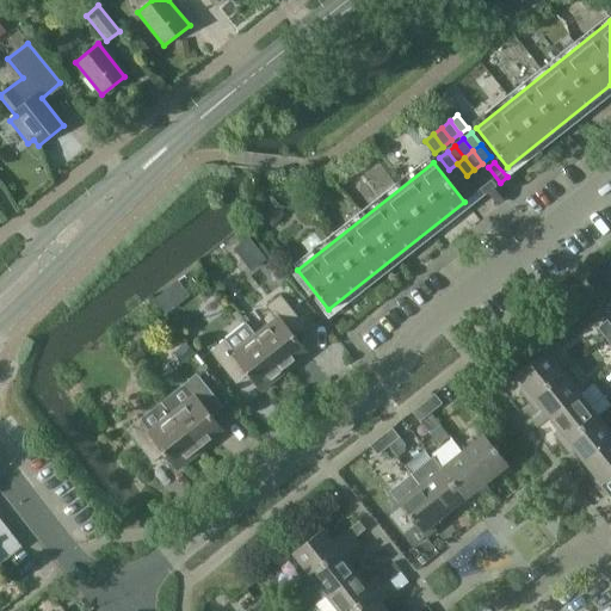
[(458,181),(467,176),(457,164),(449,170),(458,181)]
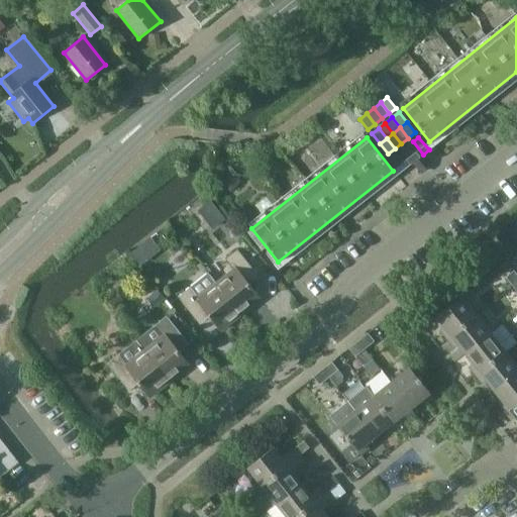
[(407,145),(418,159),(423,154),(413,141),(407,145)]
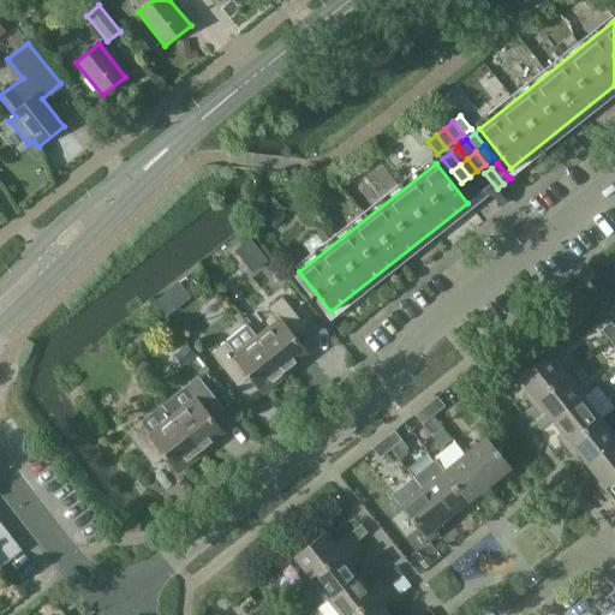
[(484,173),(478,178),(490,193),(497,189),(484,173)]
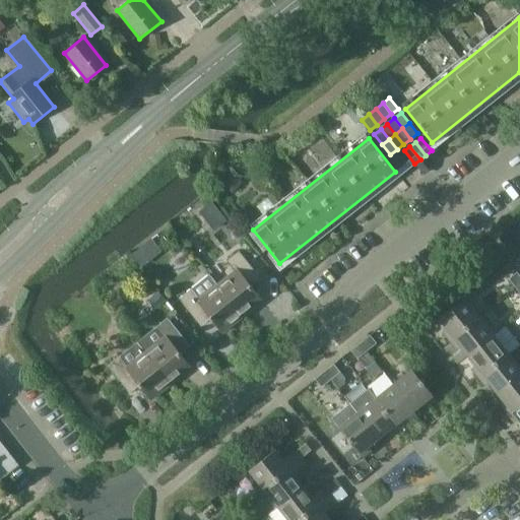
[(414,164),(404,150),(398,155),(409,169),(414,164)]
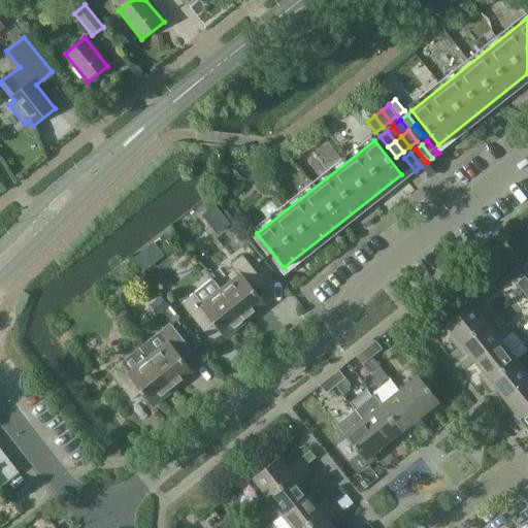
[(409,175),(416,171),(404,158),(399,162),(409,175)]
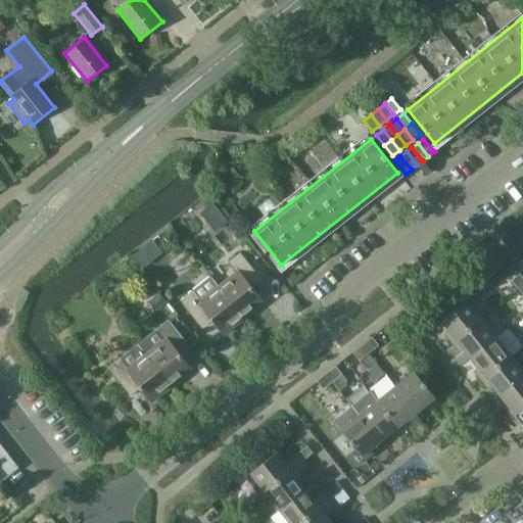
[(152,241),(132,256),(141,270),(161,253),(152,241)]
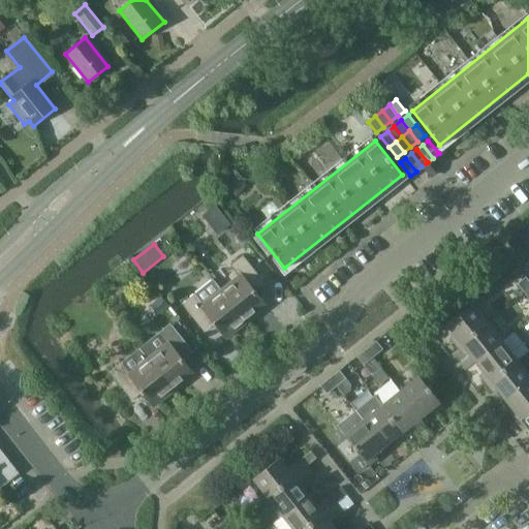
[(230,266),(238,275),(221,289),(213,279),(212,280),(246,322),(268,306),(255,290),(265,283),(243,255),(230,266)]
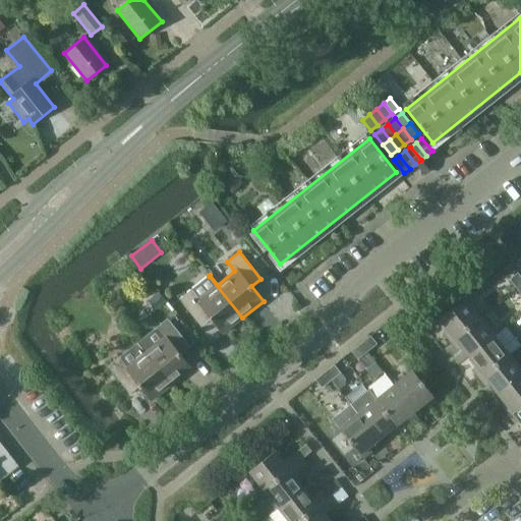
[(520,277),(517,273),(509,280),(517,289),(520,285),(520,277)]
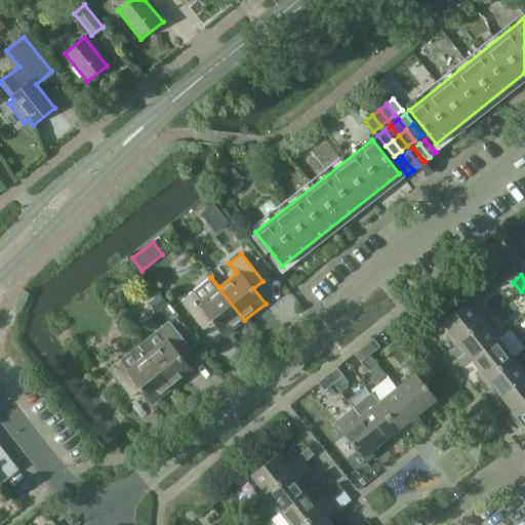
[(224,336),(244,320),(210,278),(180,301),(202,329),(211,322),(224,336)]
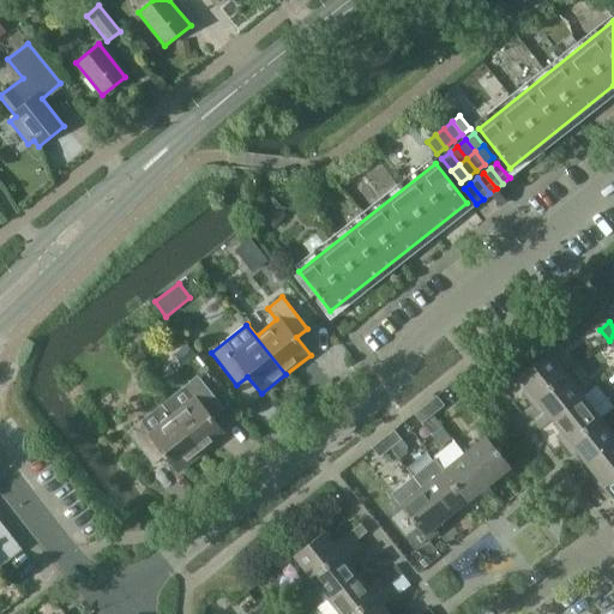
[(188,343),(173,354),(182,366),(197,355),(188,343)]
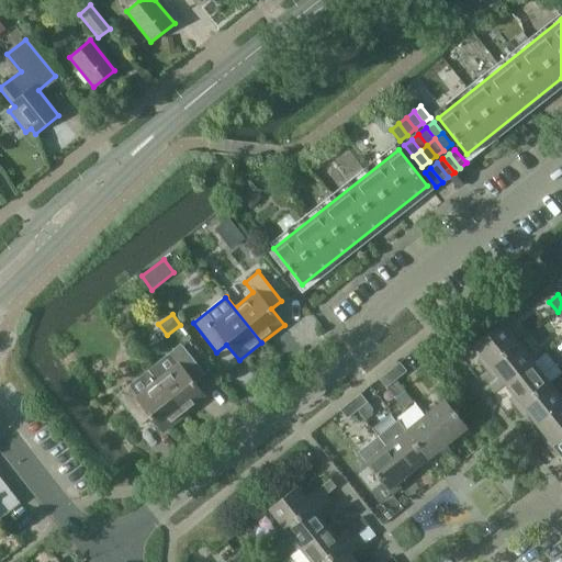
[(503,323),(474,346),(483,357),(479,360),(486,369),(518,343),(503,323)]
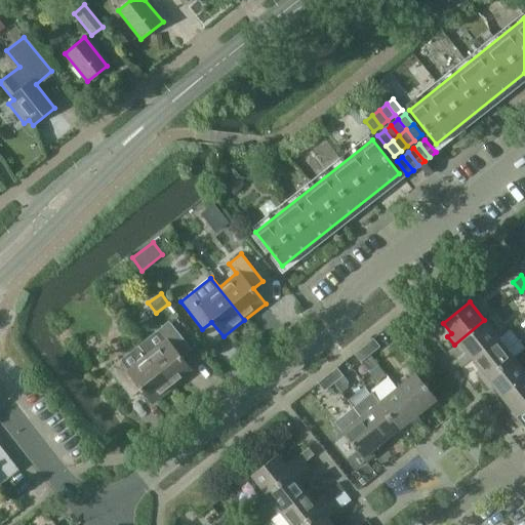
[(499,338),(484,320),(454,345),(459,352),(463,349),(473,360),(499,338)]
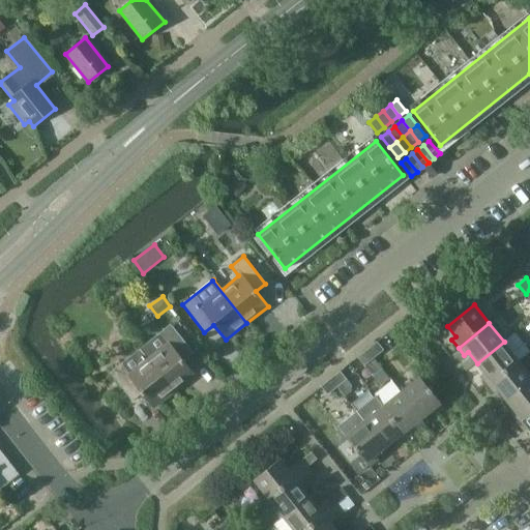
[(171,324),(157,334),(140,349),(174,391),(196,375),(183,359),(193,352),(171,324)]
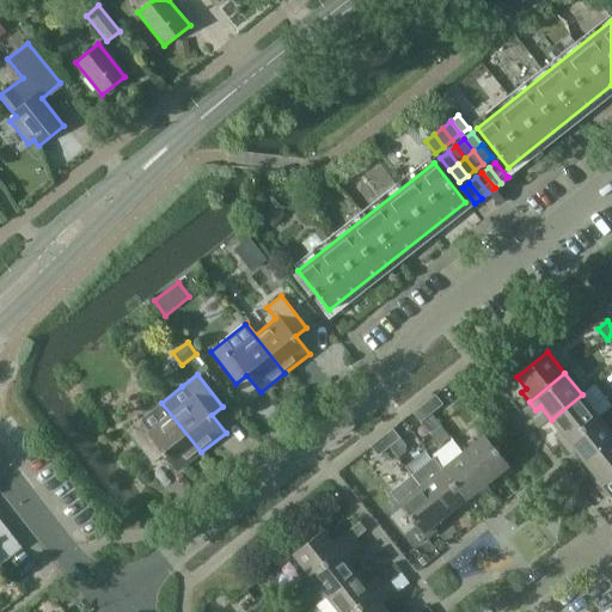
[(444,404),(435,395),(424,403),(432,412),(444,404)]
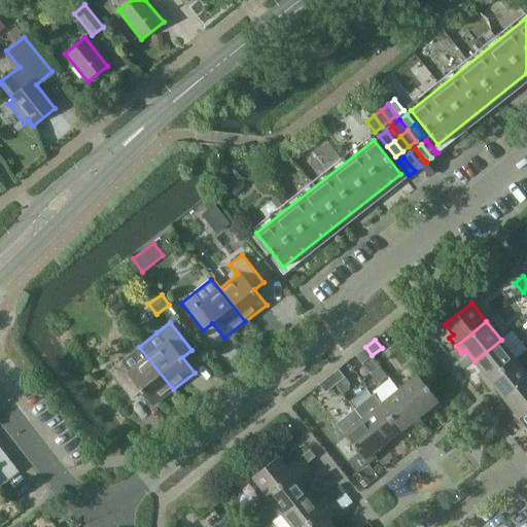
[(501,340),(475,361),(483,372),(479,375),(485,383),(516,358),(501,340)]
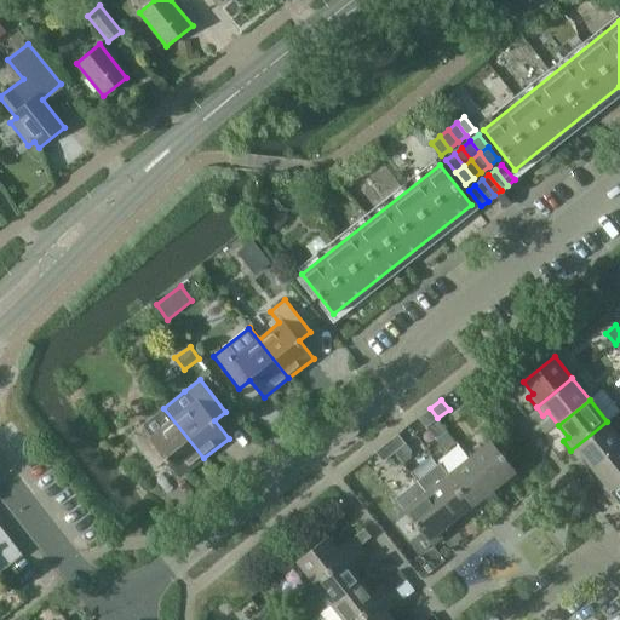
[(178,477),(204,458),(164,408),(128,436),(154,469),(165,460),(178,477)]
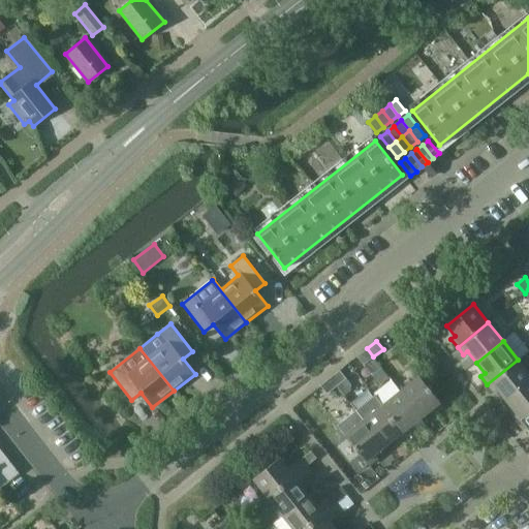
[(367,348),(356,356),(364,365),(373,356),(367,348)]
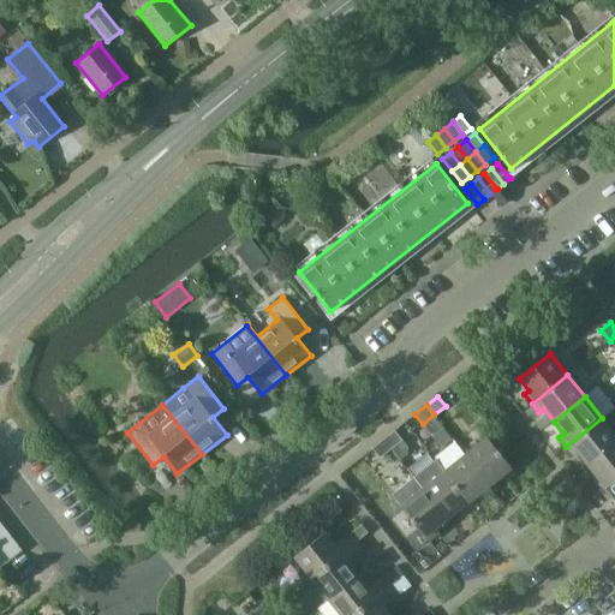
[(614,435),(602,418),(566,447),(573,455),(578,452),(587,464),(614,441),(614,435)]
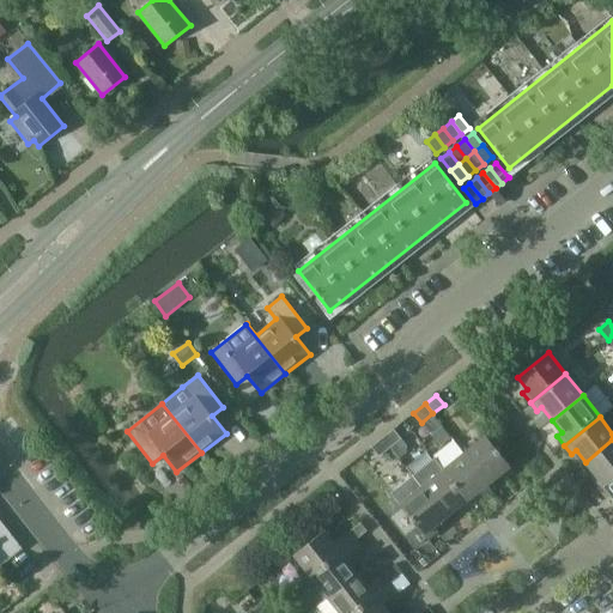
[(442,426),(430,436),(438,447),(450,437),(442,426)]
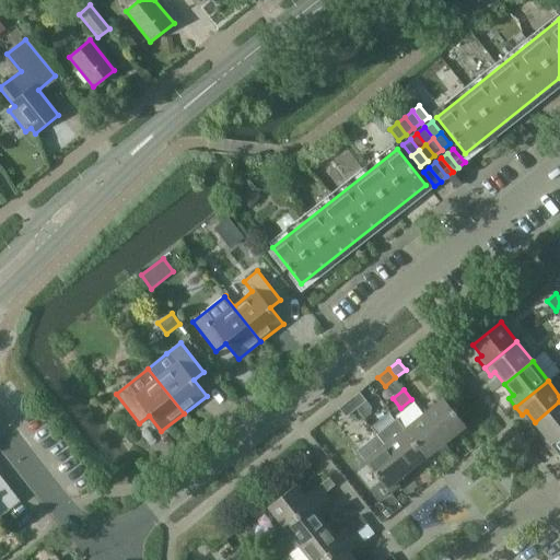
[(366,400),(359,392),(349,400),(356,409),(366,400)]
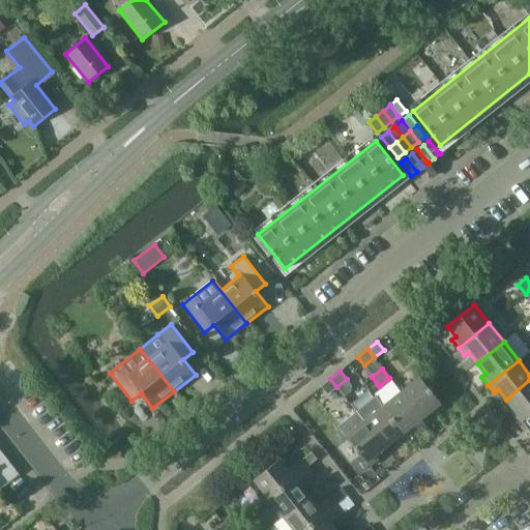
[(444,407),(419,376),(400,390),(421,418),(432,410),(436,414),(444,407)]
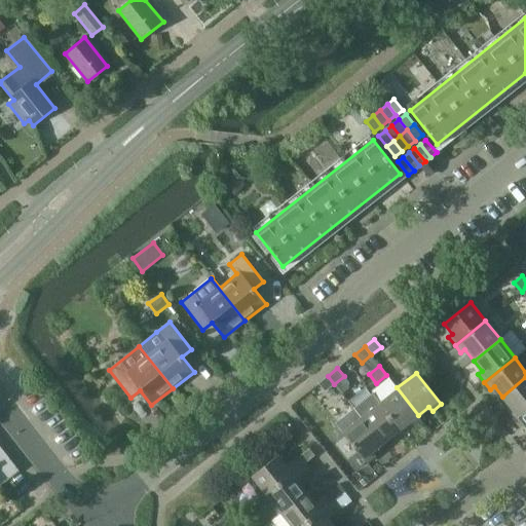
[(328,376),(317,383),(325,391),(334,384),(328,376)]
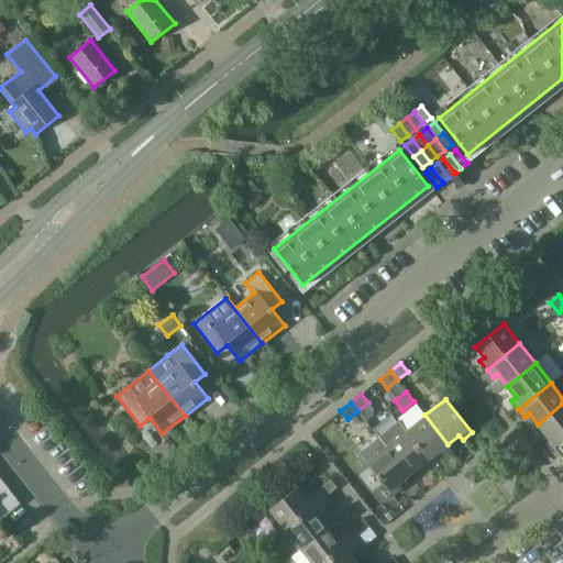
[(562,404),(538,424),(547,435),(542,440),(549,448),(562,435),(562,404)]
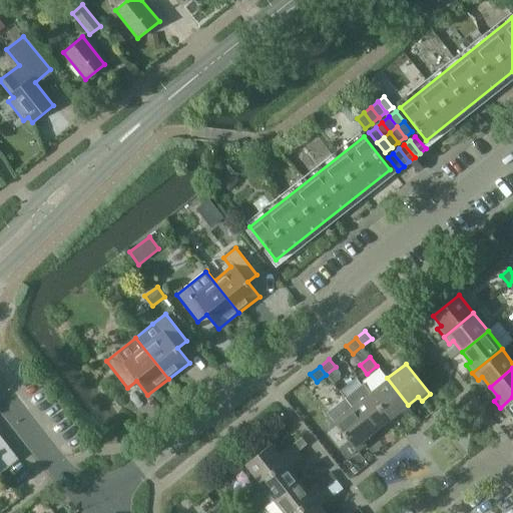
[(408,405),(387,378),(370,392),(361,381),(361,382),(394,423),(401,417),(398,413),(408,405)]
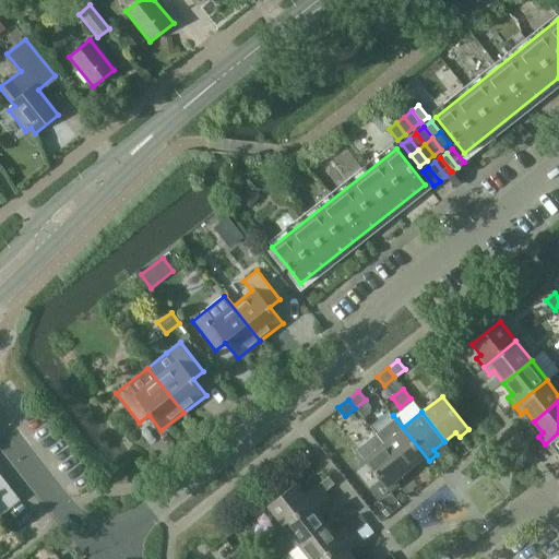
[(420,467),(429,461),(393,416),(373,431),(406,472),(417,463),(420,467)]
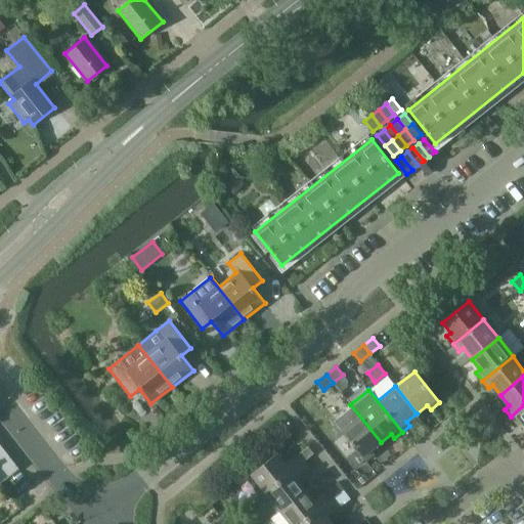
[(340,430),(364,462),(373,455),(369,450),(381,442),(350,404),(349,404),(358,416),(340,430)]
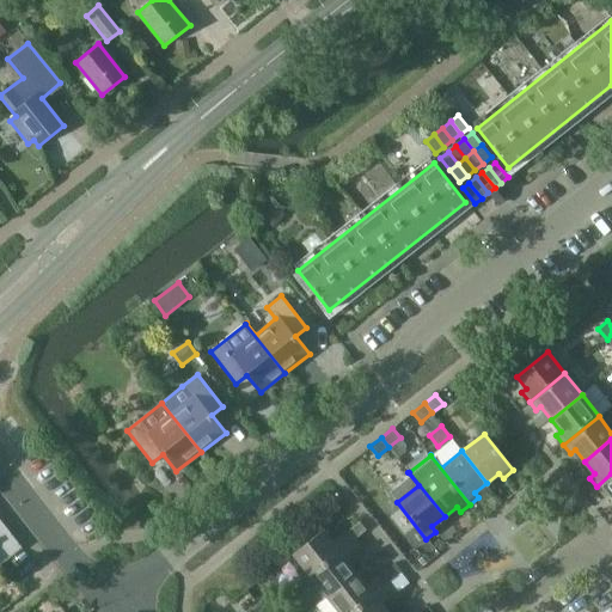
[(611,496),(611,473),(597,487),(604,496),(609,493),(611,496)]
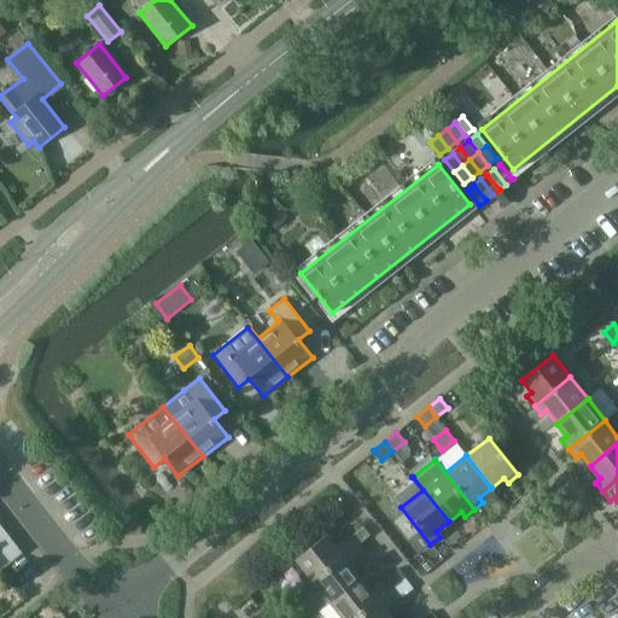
[(0,532),(0,551),(12,542),(4,530),(0,532)]
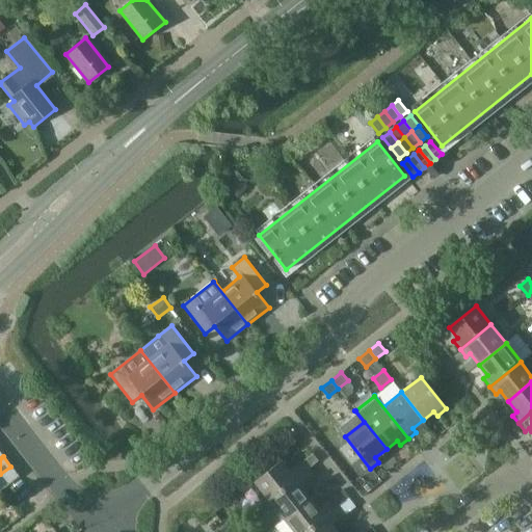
[(265,504),(309,470),(302,461),(290,472),(281,460),(254,482),(266,498),(263,501),(265,504)]
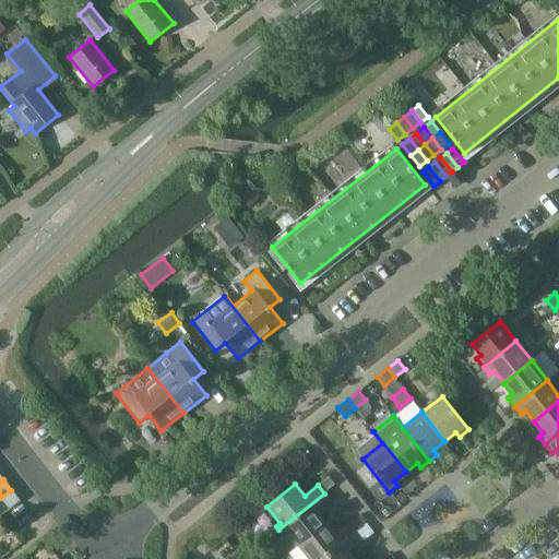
[(0,515),(20,501),(11,490),(0,498),(0,515)]
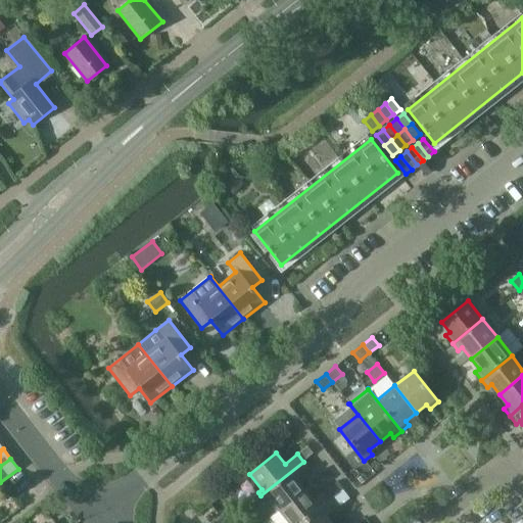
[(279,511),(305,489),(297,480),(310,470),(303,462),(260,495),(263,497),(266,494),(279,511)]
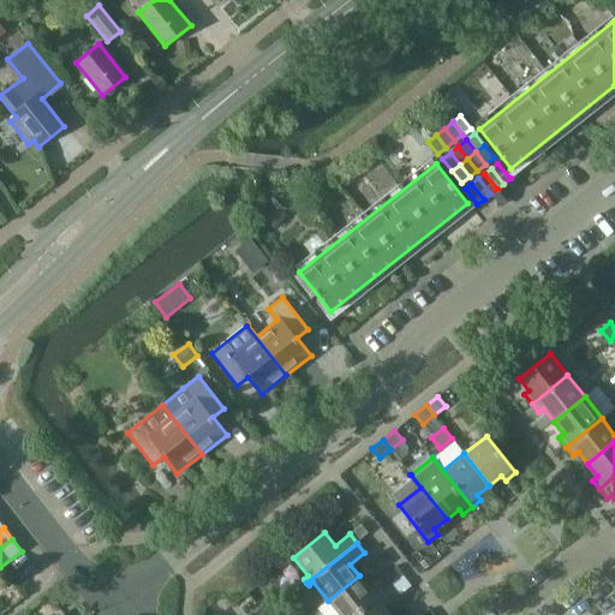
[(352,614),(390,585),(383,575),(369,587),(359,575),(328,601),(339,614),(352,614)]
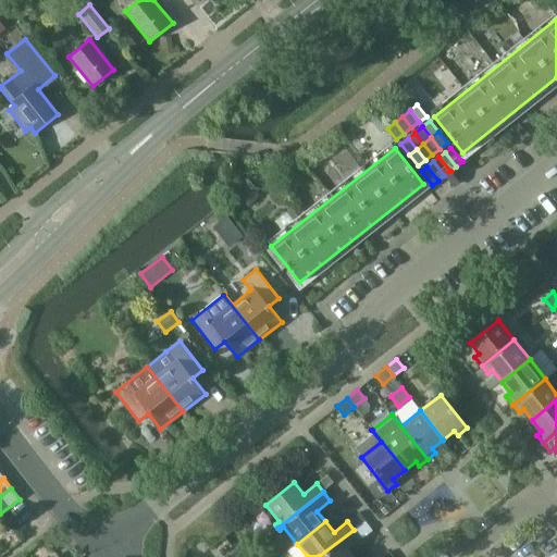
[(360,539),(354,530),(319,556),(353,556),(347,549),(360,539)]
